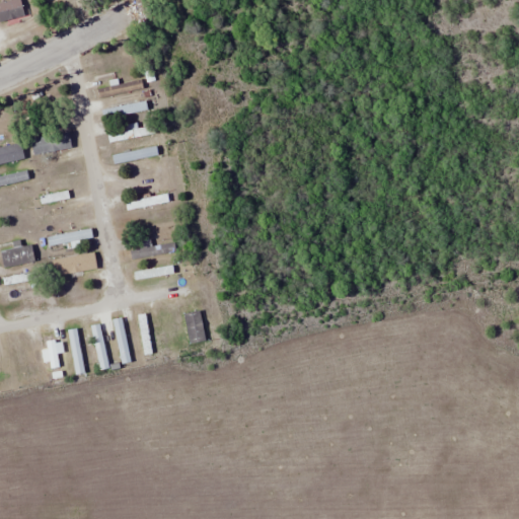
[(0,19),(23,17),(21,0),(10,0),(0,1),(0,19)]
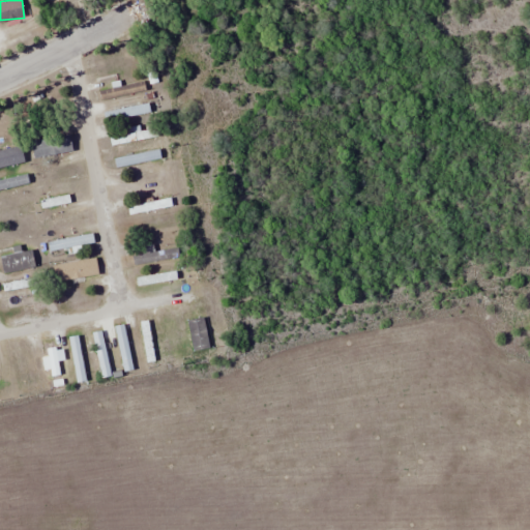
[(98,89),(99,99),(145,93),(144,83),(98,89)]
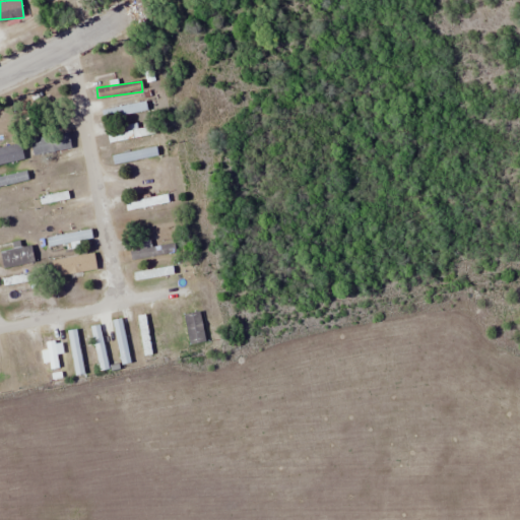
[(147,111),(145,102),(102,110),(103,119),(147,111)]
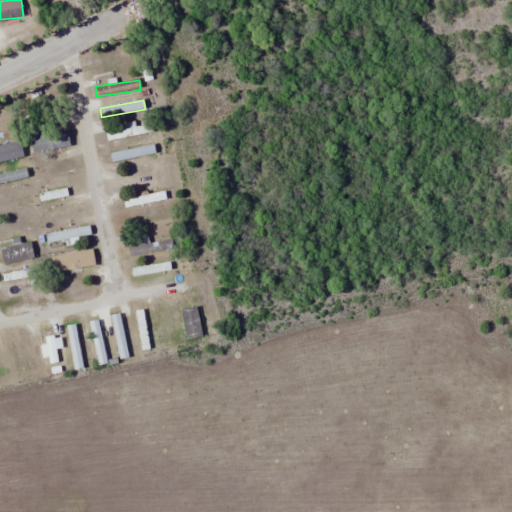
[(32,153),(71,147),(68,130),(30,137),(32,153)]
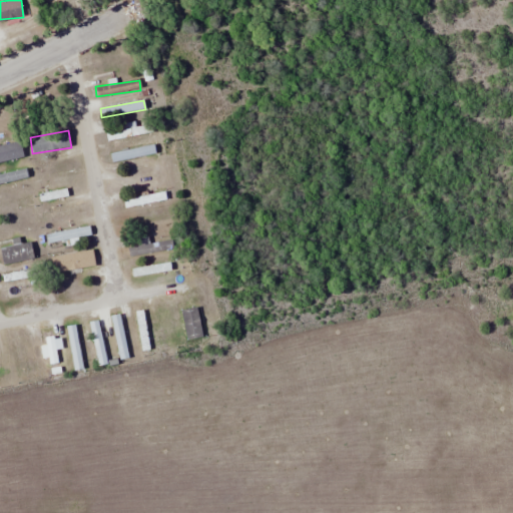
[(0,162),(24,156),(20,140),(0,145),(0,162)]
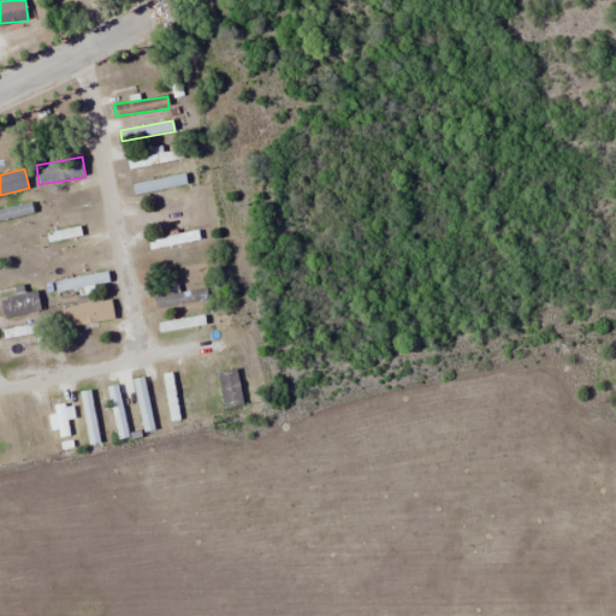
[(132,184),(135,195),(187,184),(185,173),(132,184)]
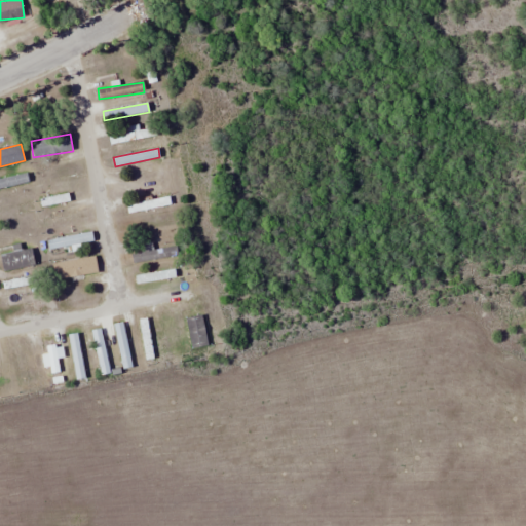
[(0,178),(0,188),(29,183),(27,173),(0,178)]
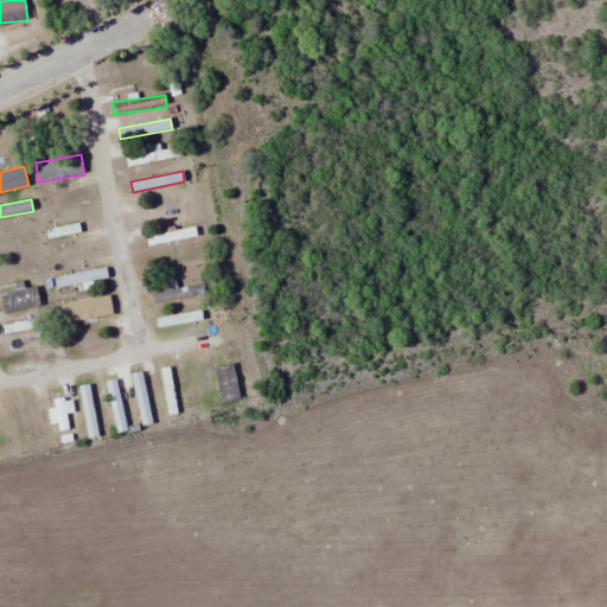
[(198,238),(197,228),(144,235),(145,247),(198,238)]
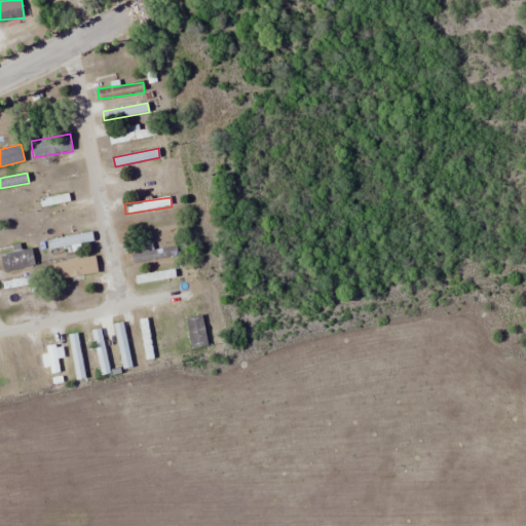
[(94,241),(92,232),(47,239),(48,249),(94,241)]
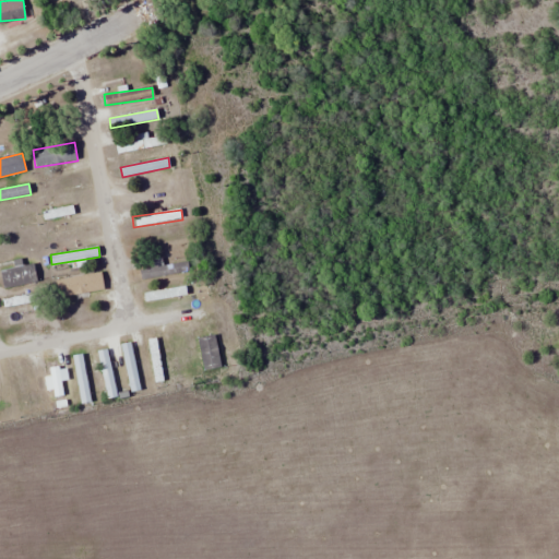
[(138,269),(140,281),(189,271),(187,260),(162,265),(162,263),(138,269)]
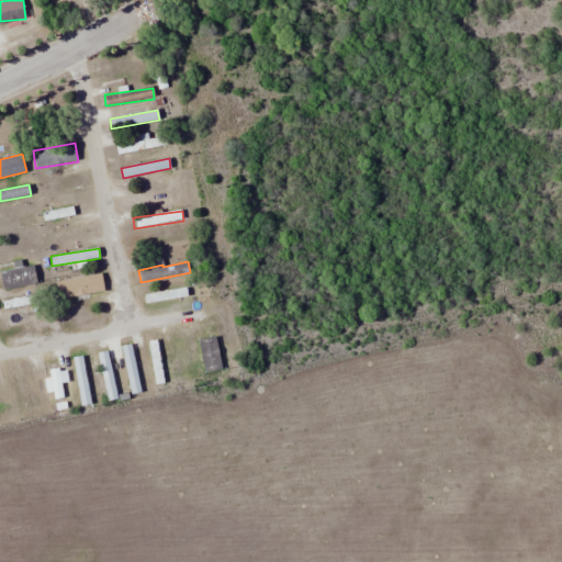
[(37,283),(34,266),(0,271),(0,274),(2,290),(37,283)]
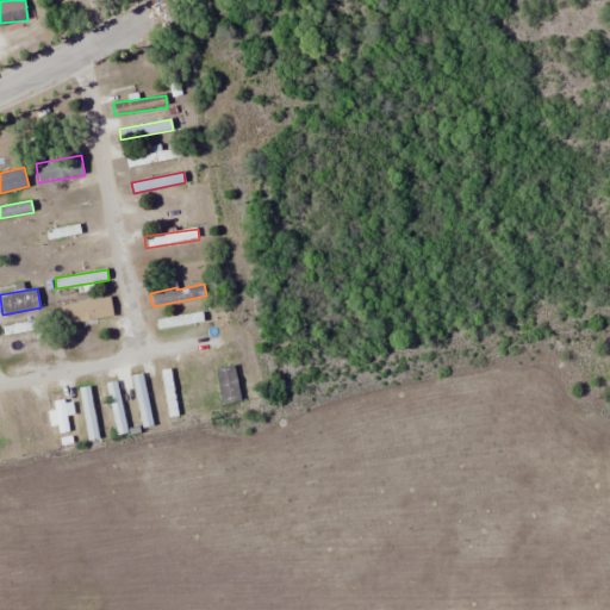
[(113,317),(112,298),(61,304),(63,323),(113,317)]
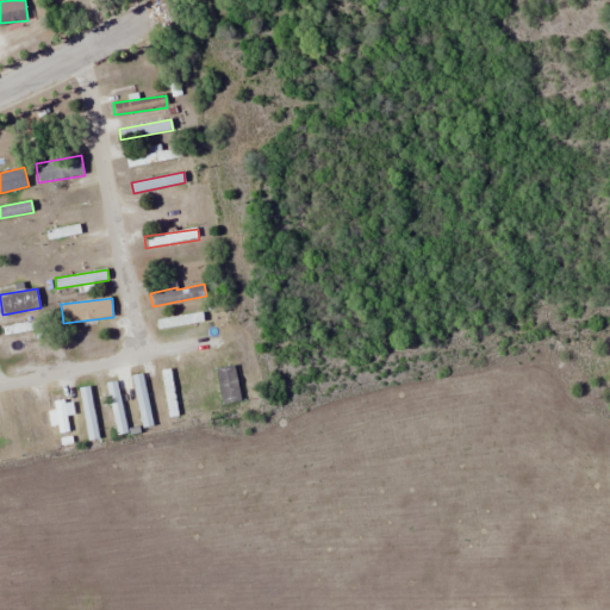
[(212,319),(210,310),(157,322),(160,331),(212,319)]
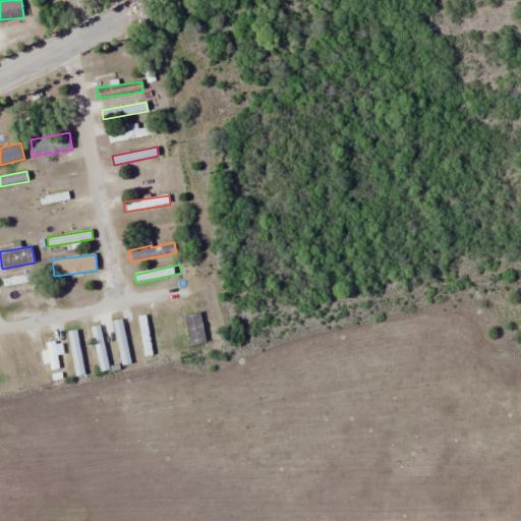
[(47,297),(45,292),(29,296),(31,302),(47,297)]
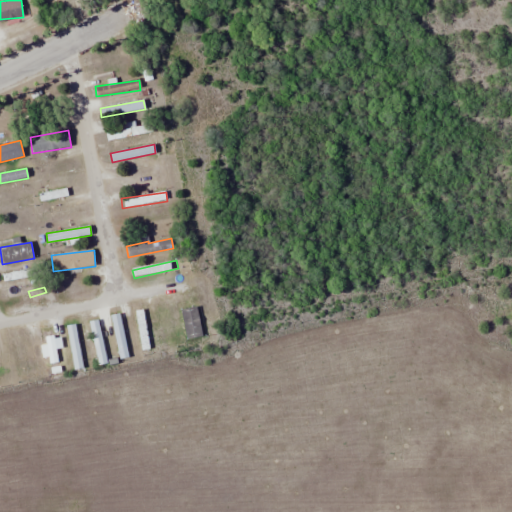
[(181,309),(185,339),(202,337),(198,307),(181,309)]
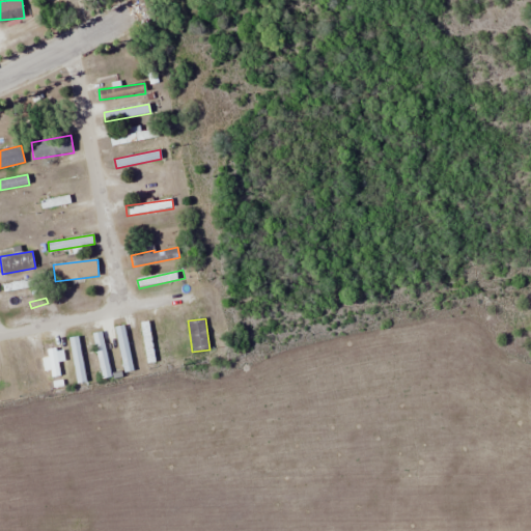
[(114,327),(122,372),(133,370),(124,325),(114,327)]
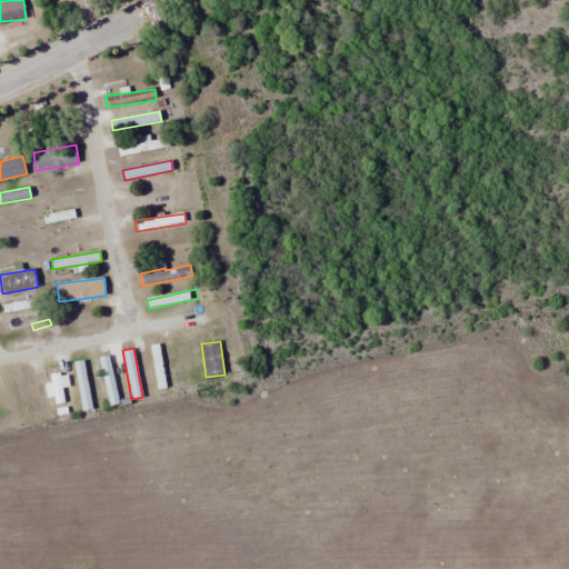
[(98,358),(109,406),(120,403),(109,355),(98,358)]
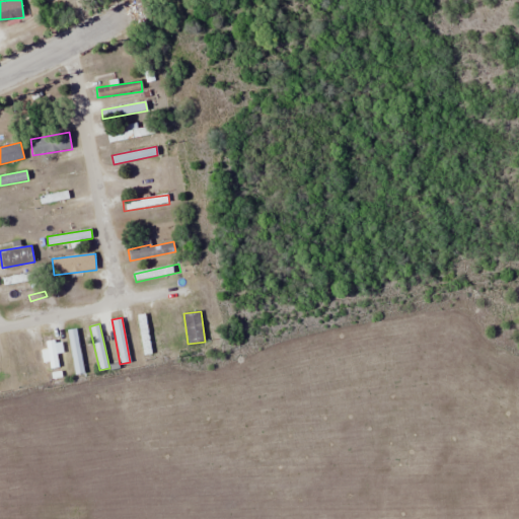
[(84,373),(77,328),(67,329),(74,375),(84,373)]
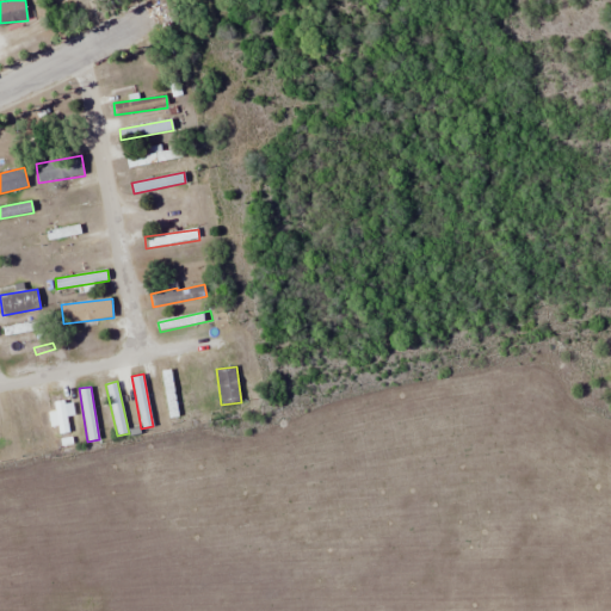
[(50,395),(60,445),(68,443),(67,434),(72,433),(63,393),(50,395)]
